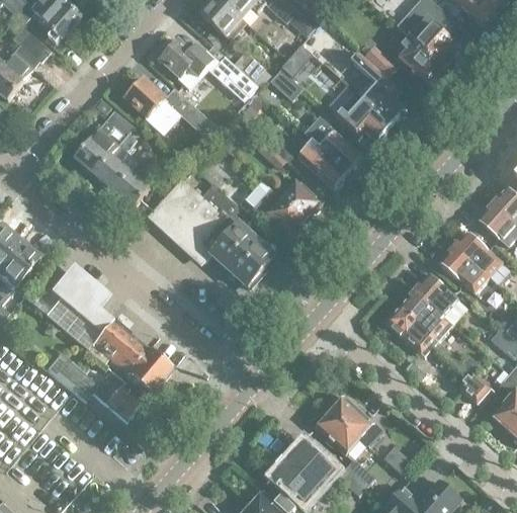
[(38,0),(32,7),(24,0),(2,0),(1,1),(3,3),(25,23),(35,13),(47,23),(46,24),(62,39),(82,17),(67,3),(69,0),(38,0)]
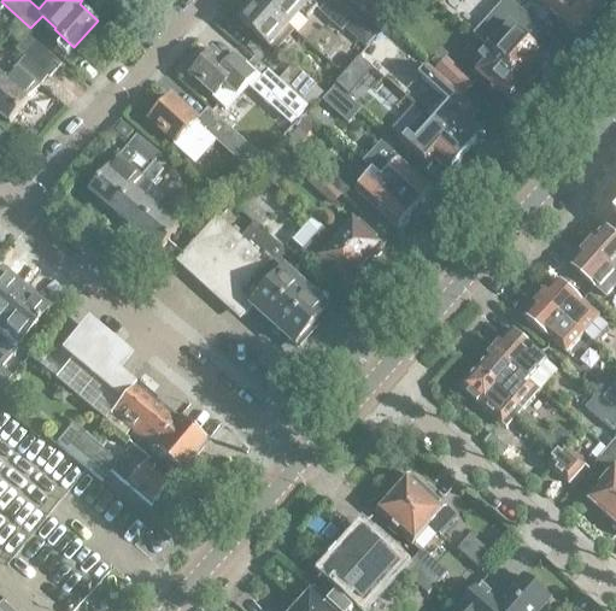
[(289,21),(267,0),(254,0),(240,17),(269,43),(289,21)]
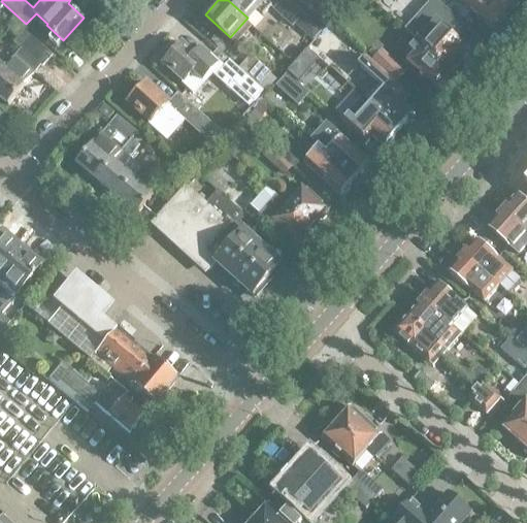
[(228,0),(248,18),(257,7),(262,12),(271,2),(269,0),(228,0)]
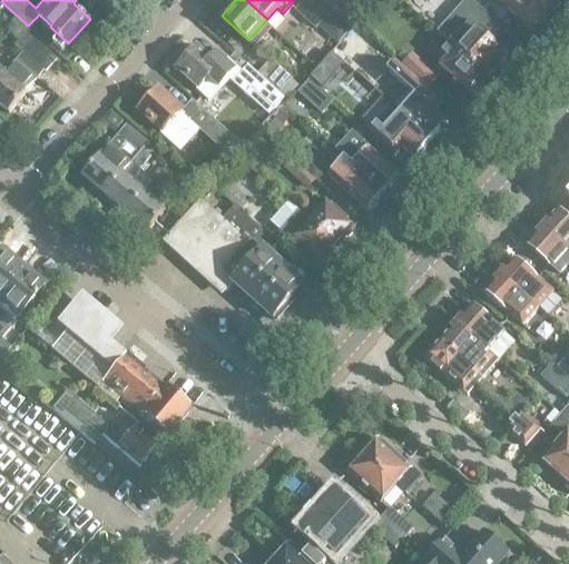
[(315,27),(329,12),(314,0),(301,0),(294,8),(315,27)]
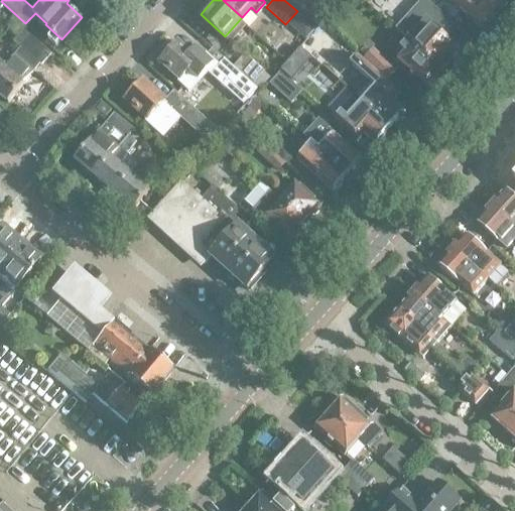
[(461,38),(447,26),(444,23),(452,16),(434,1),(431,4),(427,0),(418,0),(395,26),(407,37),(440,68),(459,48),(455,44),(461,38)]
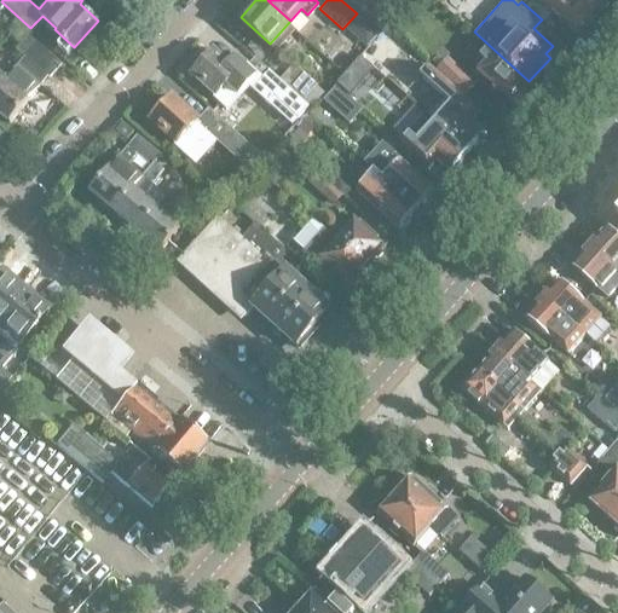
[(595,10),(584,0),(520,0),(521,1),(542,19),(535,12),(543,3),(575,32),(595,10)]
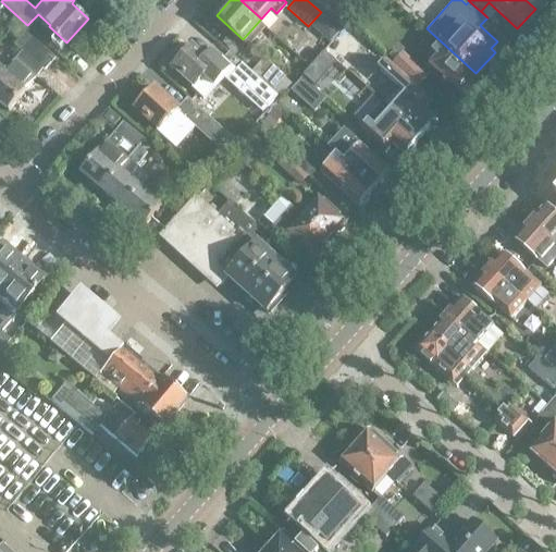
[(526,0),(535,9),(543,0),(526,0)]
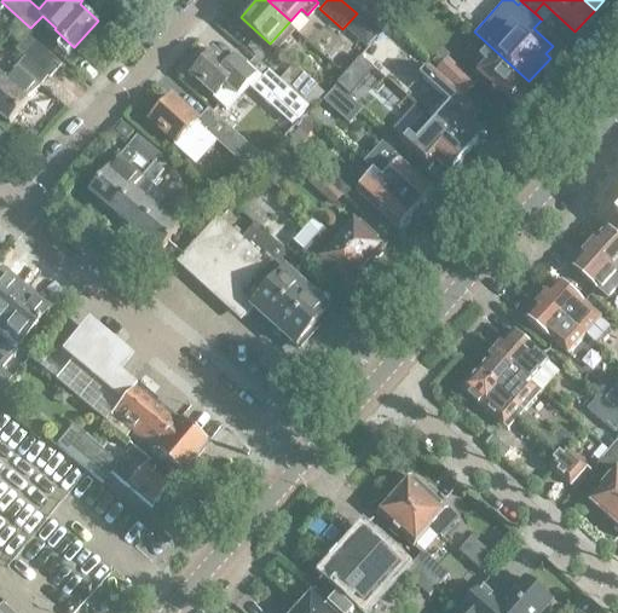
[(15,47),(22,53),(35,39),(27,32),(15,47)]
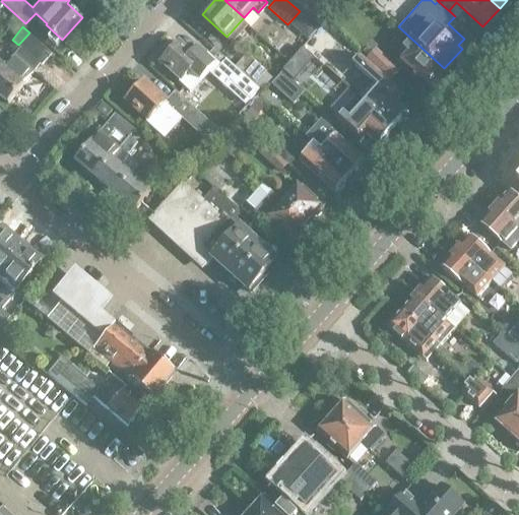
[(29,33),(18,45),(19,46),(4,65),(22,81),(33,68),(22,60),(27,53),(41,64),(52,52),(38,39),(29,33)]
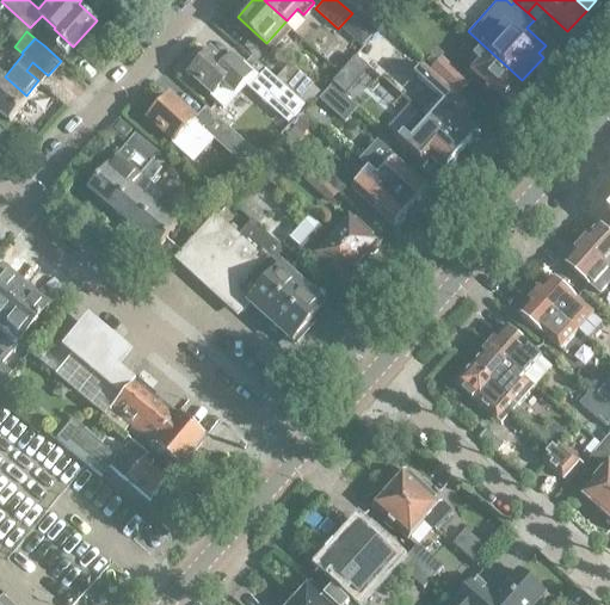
[(365,42),(361,56),(362,57),(371,61),(376,47),(365,42)]
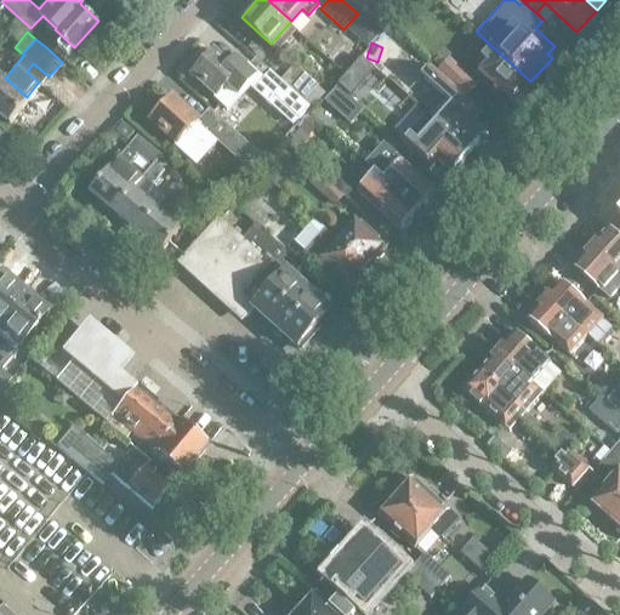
[(510,106),(530,81),(490,45),(471,67),(477,73),(476,74),(510,106)]
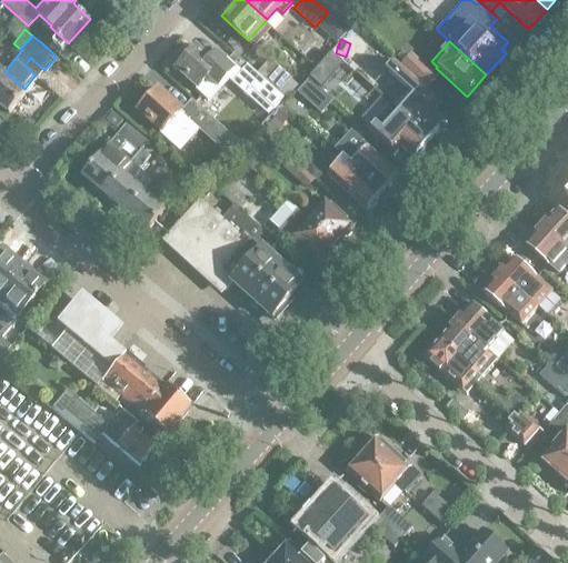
[(177,64),(200,86),(198,87),(210,98),(228,77),(268,113),(284,96),(278,90),(257,71),(235,50),(228,57),(217,47),(208,57),(193,44),(177,64)]
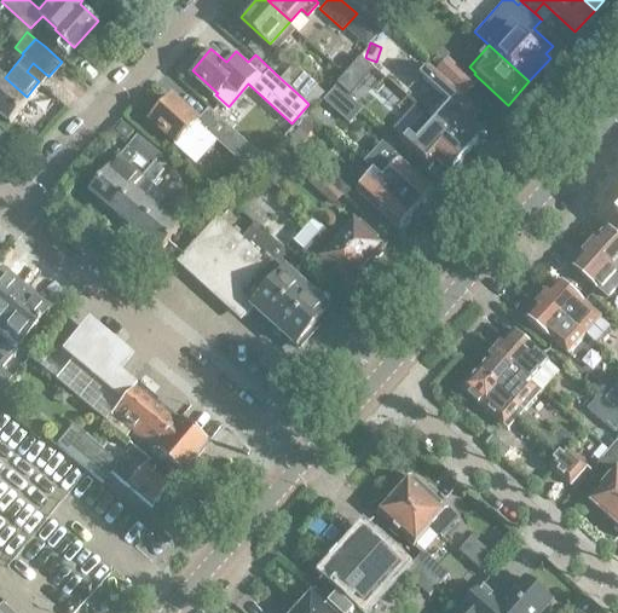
[(294,61),(279,77),(302,98),(304,97),(311,104),(324,90),(316,82),(317,82),(294,61)]
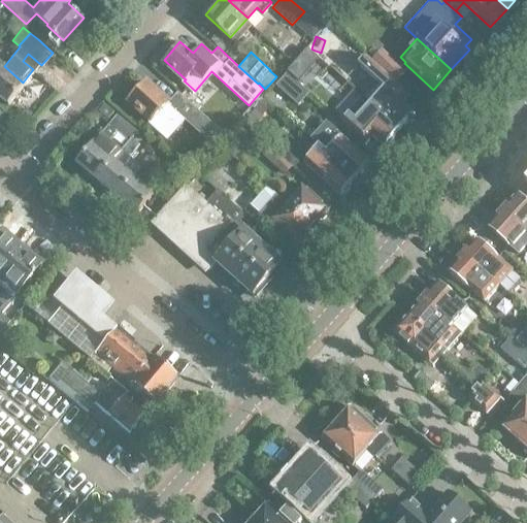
[(398,82),(407,70),(388,53),(377,63),(398,82)]
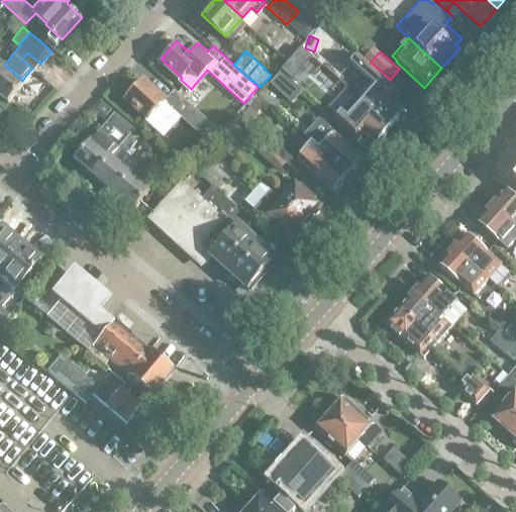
[(350,62),(370,79),(356,93),(355,92),(354,93),(390,124),(405,108),(381,86),(387,79),(358,53),(350,62)]
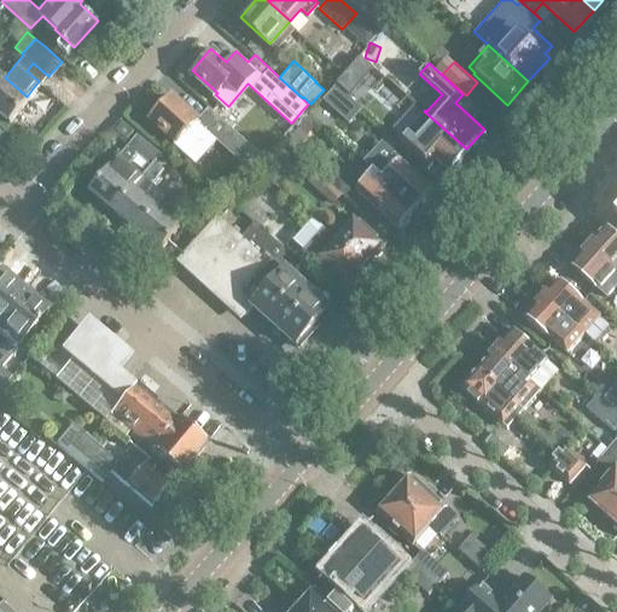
[(3,76),(0,79),(0,112),(7,118),(27,97),(5,77),(3,76)]
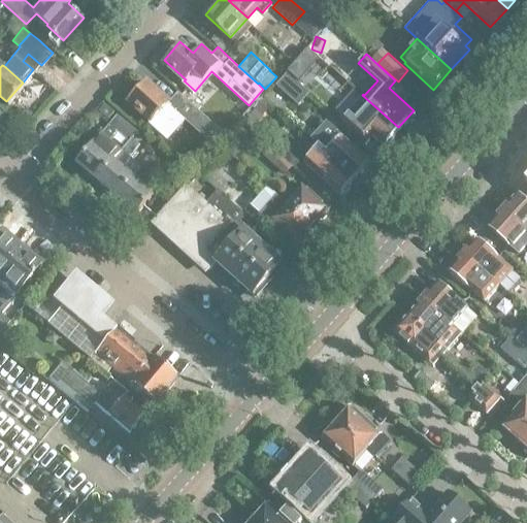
[(347,79),(331,65),(325,72),(340,87),(347,79)]
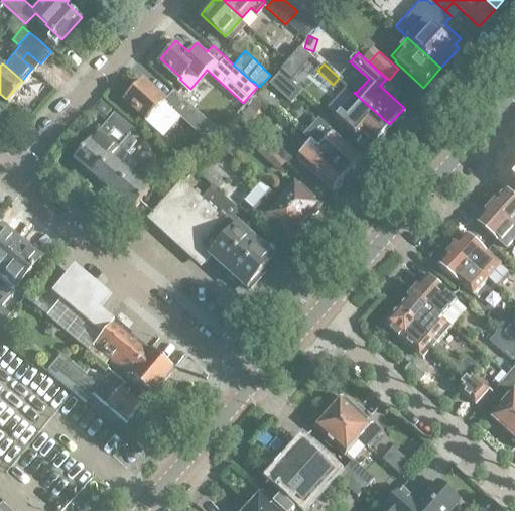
[(280,69),(270,80),(268,78),(270,75),(259,87),(257,90),(258,91),(257,92),(269,103),(280,90),(291,100),(300,89),(301,88),(280,69)]
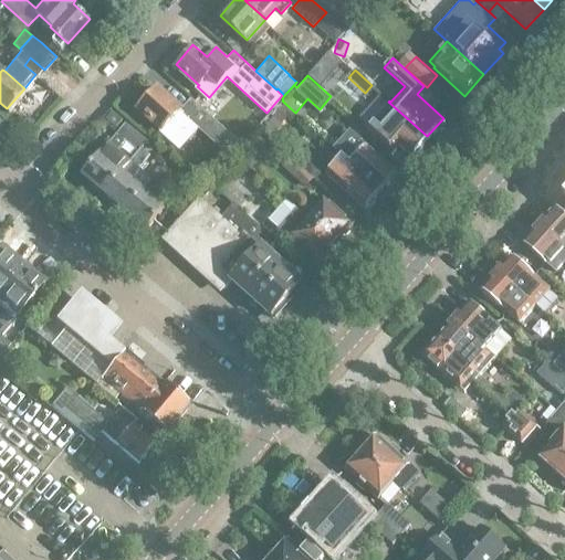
[(138,106),(161,127),(160,129),(180,147),(200,125),(226,148),(234,138),(191,101),(182,112),(179,109),(180,108),(156,86),(138,106)]
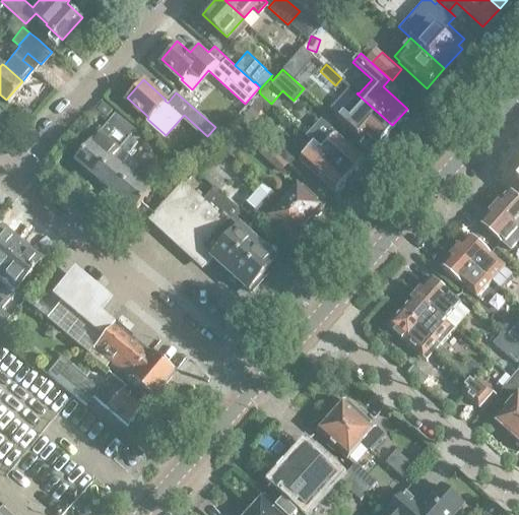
[(237,117),(250,128),(269,146),(288,164),(298,153),(278,136),(258,118),(271,104),(259,92),(237,117)]
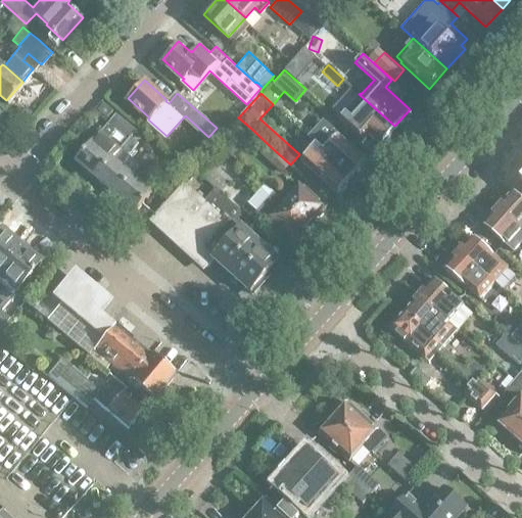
[(394,126),(359,94),(344,110),(351,116),(350,118),(380,143),(394,126)]
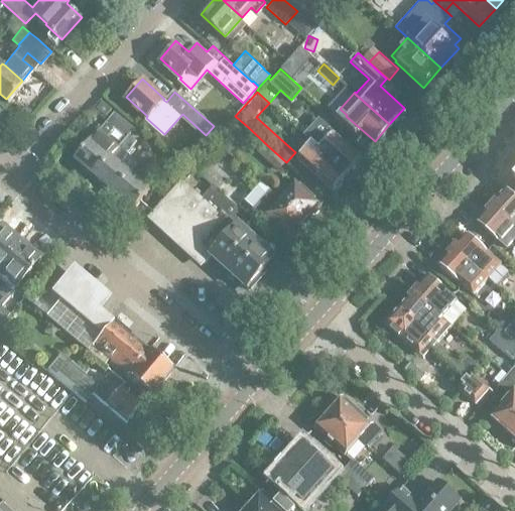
[(75,157),(94,173),(133,126),(114,110),(99,128),(91,137),(75,157)]
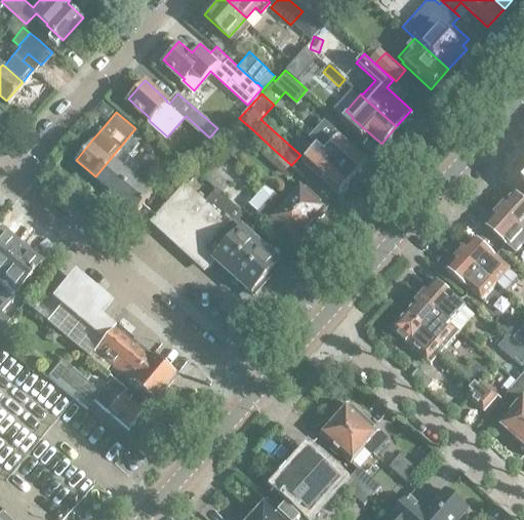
[(135,128),(95,176),(115,193),(131,173),(113,157),(120,149),(128,155),(139,142),(131,135),(136,129),(135,128)]
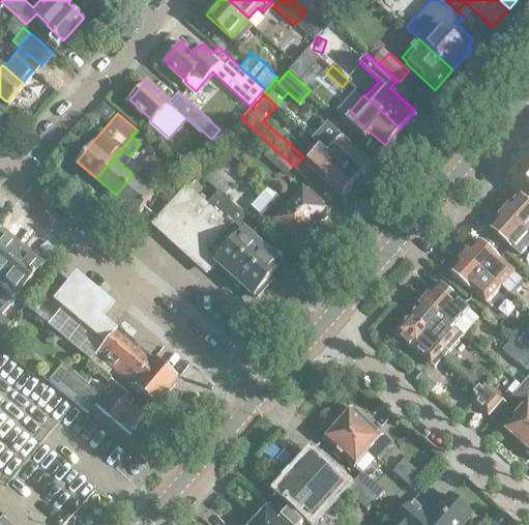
[(342,134),(332,144),(327,140),(321,146),(355,177),(371,159),(342,134)]
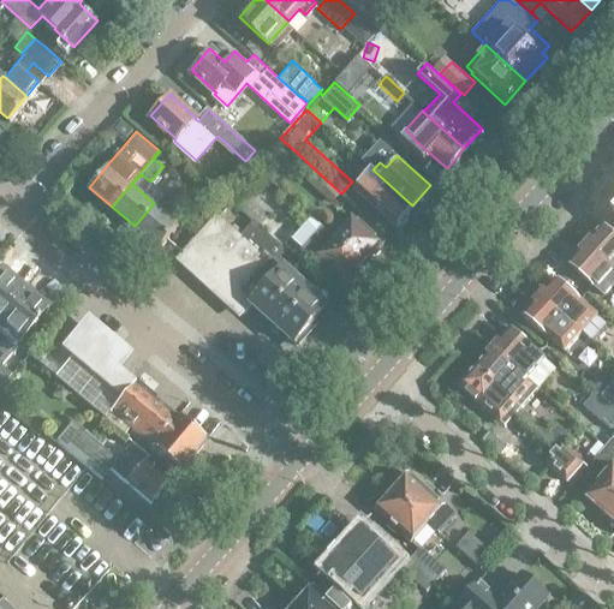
[(278,184),(286,174),(268,157),(260,167),(278,184)]
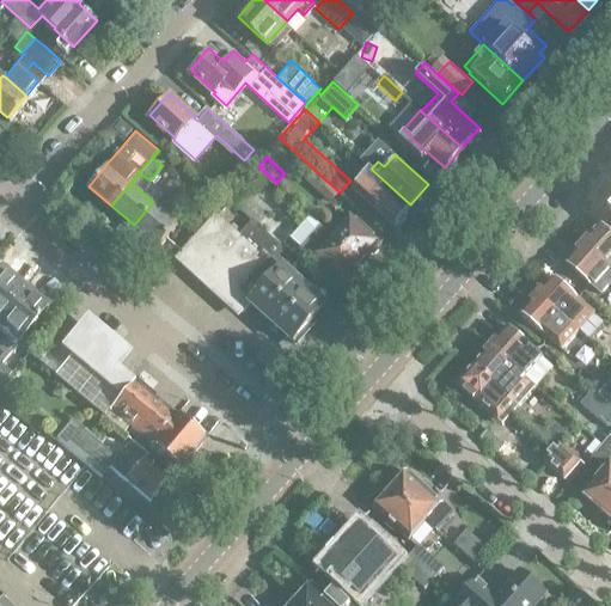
[(410,204),(371,169),(354,188),(361,193),(360,194),(393,224),(410,204)]
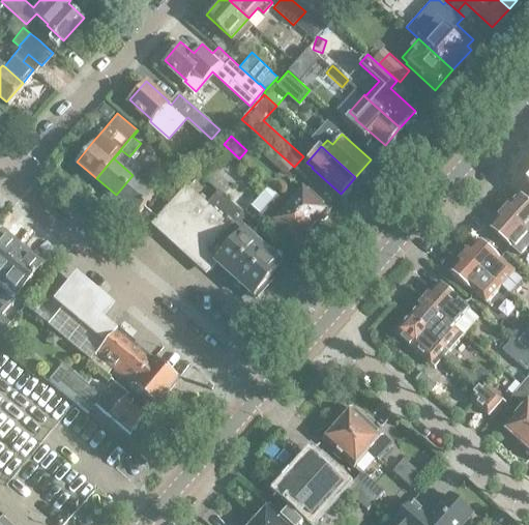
[(149,173),(160,159),(152,153),(141,166),(149,173)]
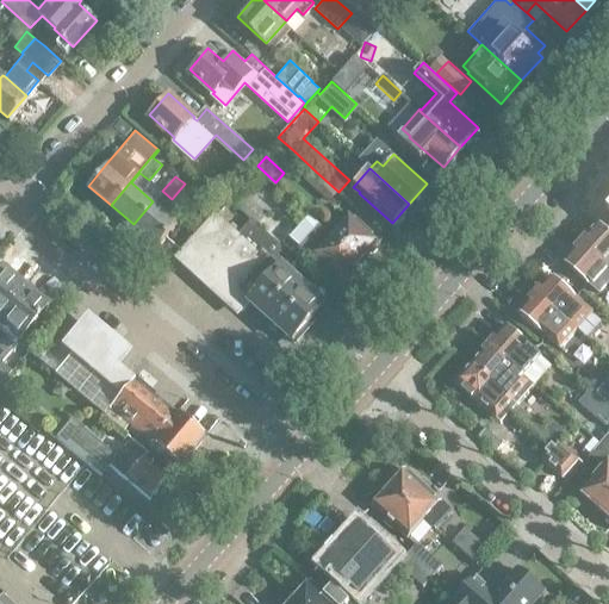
[(268,205),(243,184),(230,198),(252,218),(254,220),(268,205)]
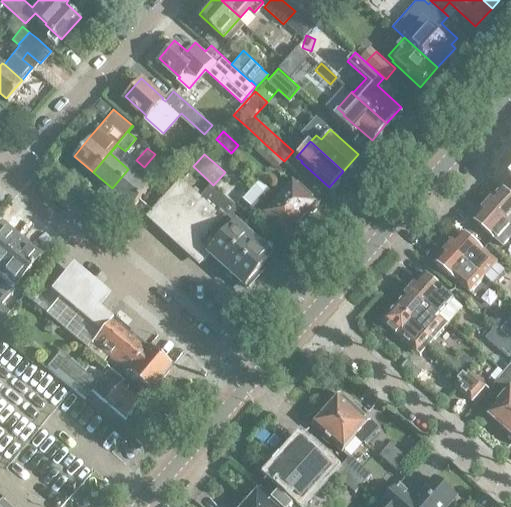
[(148,185),(128,169),(112,188),(132,204),(148,185)]
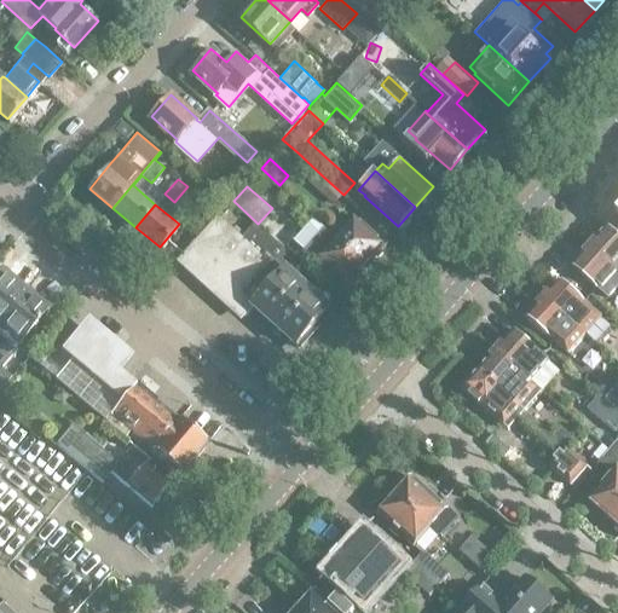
[(215,215),(180,255),(242,311),(283,265),(267,252),(263,255),(241,236),(215,215)]
